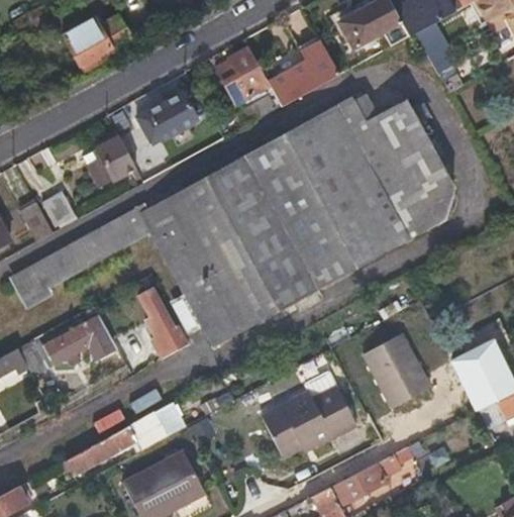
[(397,12),(389,0),(380,0),(342,21),(355,45),(402,20),(397,12)]
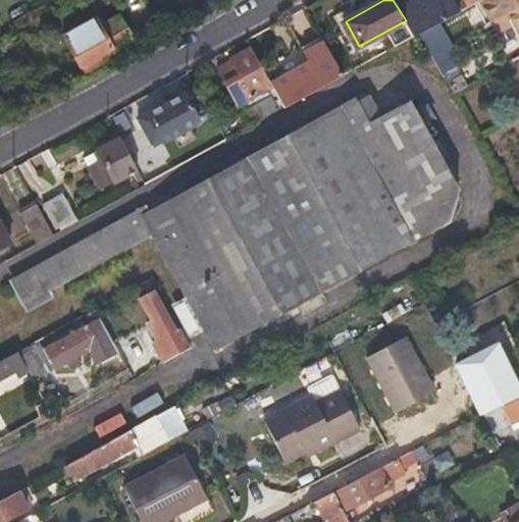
[(462,11),(455,0),(421,0),(401,12),(406,20),(415,37),(420,35),(462,11)]
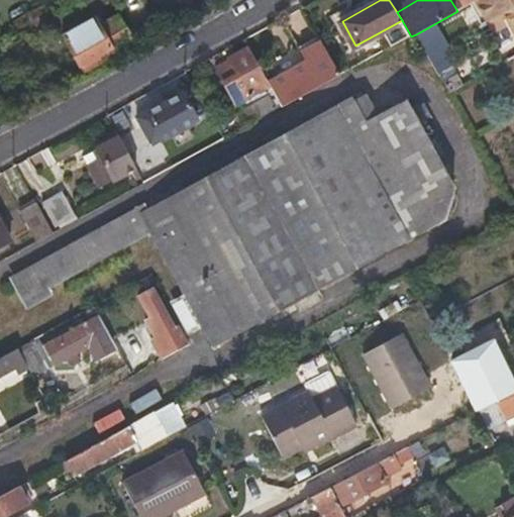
[(450,0),(457,11),(476,1),(478,0),(450,0)]
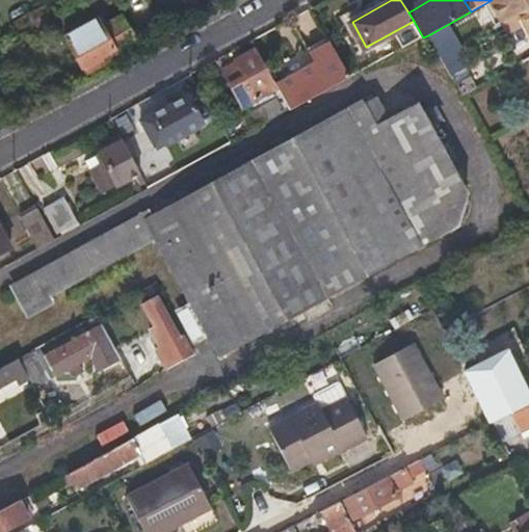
[(518,12),(528,32),(528,0),(492,0),(490,1),(501,22),(518,12)]
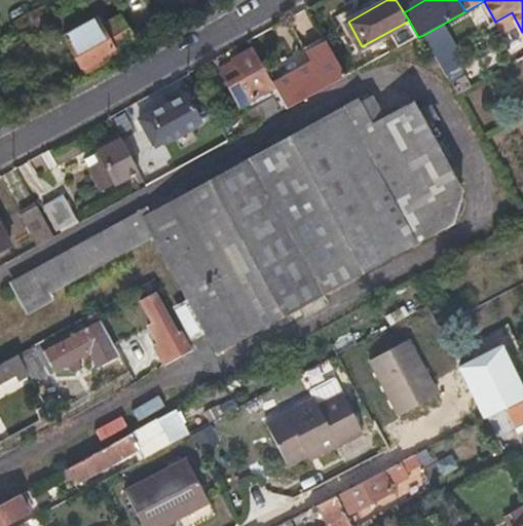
[(138,44),(121,15),(102,27),(99,21),(66,38),(82,66),(100,58),(103,63),(138,44)]
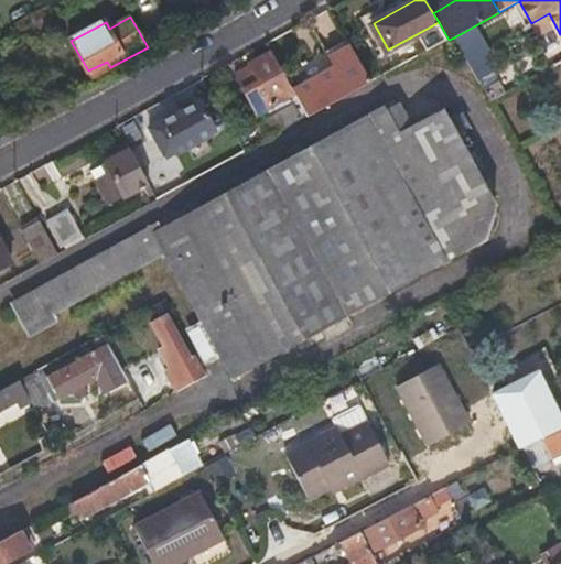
[(371,82),(353,47),(331,61),(336,69),(297,93),(297,94),(310,116),(371,82)]
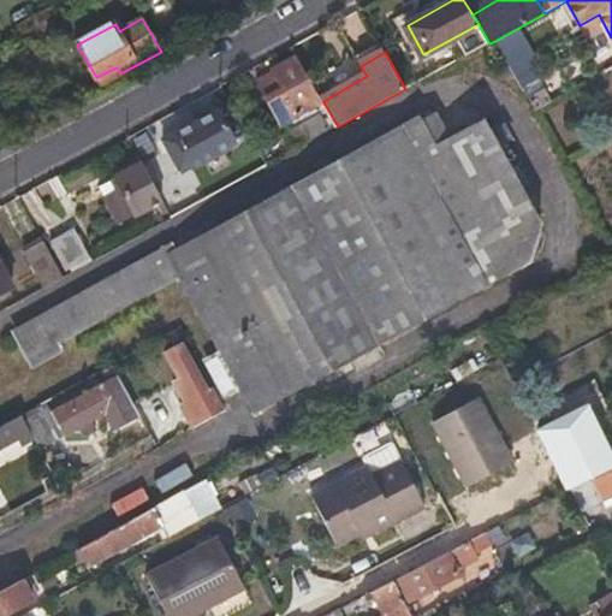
[(324,101),(298,55),(257,78),(281,124),(324,102),(324,101)]
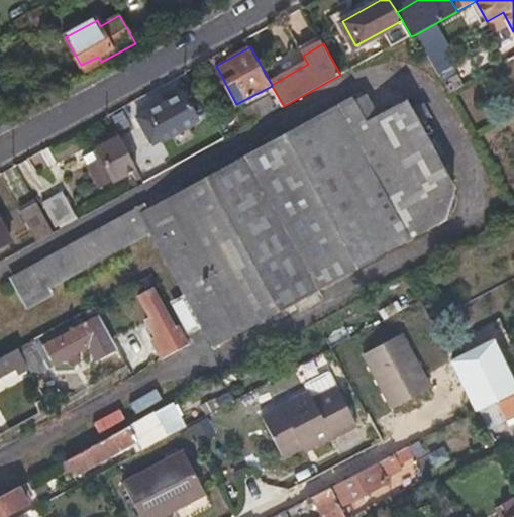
[(200,120),(183,91),(137,116),(151,141),(161,135),(164,141),(200,120)]
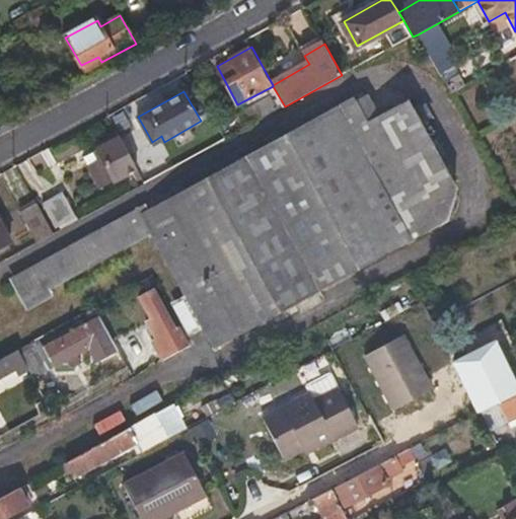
[(241,114),(248,127),(278,110),(271,98),(241,114)]
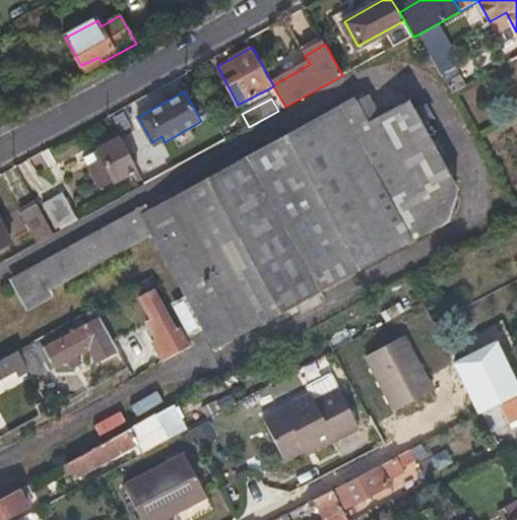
[(234,168),(206,183),(168,204),(166,201),(151,209),(146,203),(35,264),(39,272),(15,284),(28,309),(53,297),(50,289),(153,233),(207,329),(231,316),(241,334),(447,222),(455,187),(408,100),(367,122),(356,102),(265,150),(238,166),(234,168)]
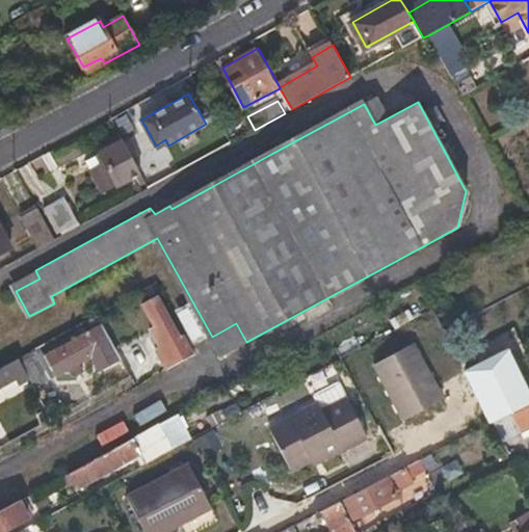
[(142,175),(124,141),(100,154),(106,165),(93,173),(105,194),(136,179),(142,175)]
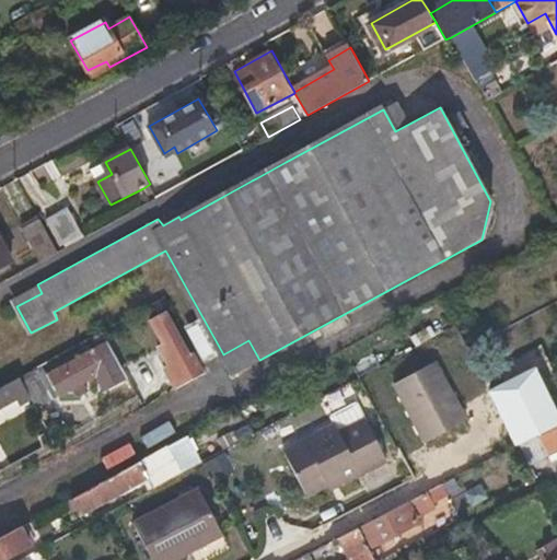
[(256,178),(286,162),(279,150),(248,166),(256,178)]
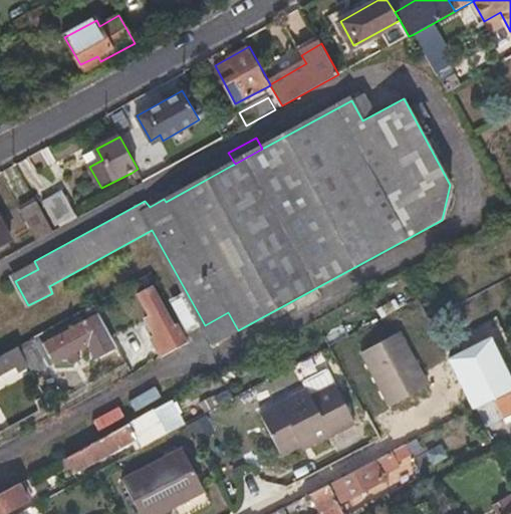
[(102,160),(96,149),(83,156),(89,167),(102,160)]
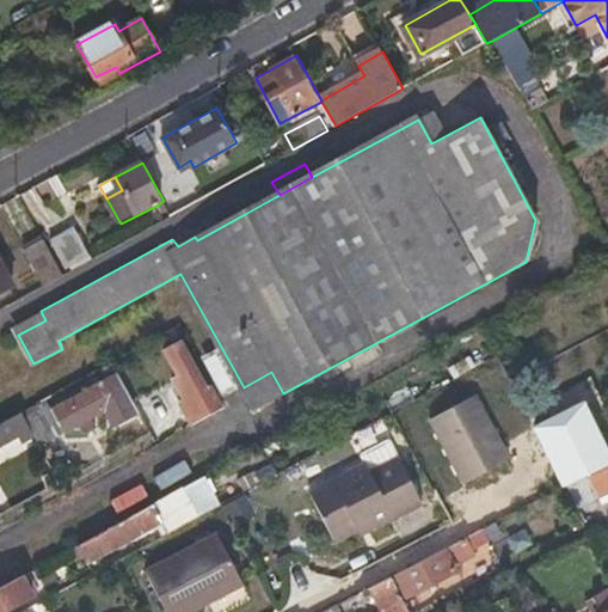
[(235,202),(243,215),(275,197),(266,184),(235,202)]
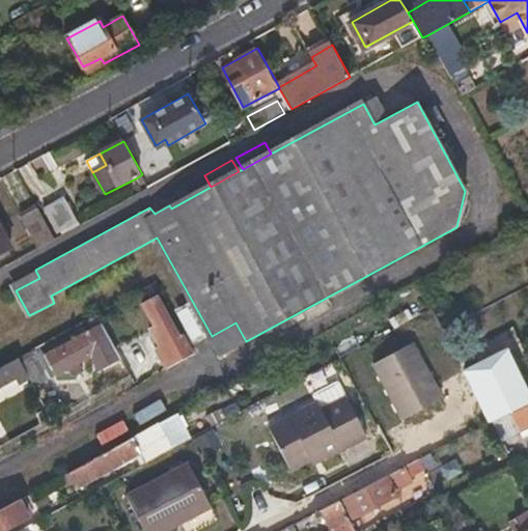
[(136,178),(143,190),(148,187),(142,174),(136,178)]
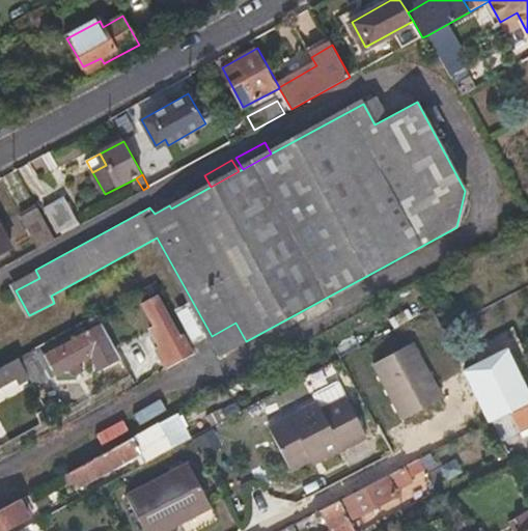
[(60,229),(63,233),(79,225),(64,199),(46,208),(58,230),(60,229)]
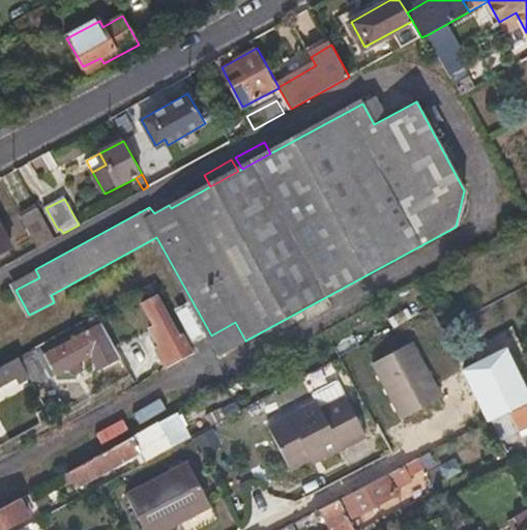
[(55,238),(38,207),(22,218),(37,247),(55,238)]
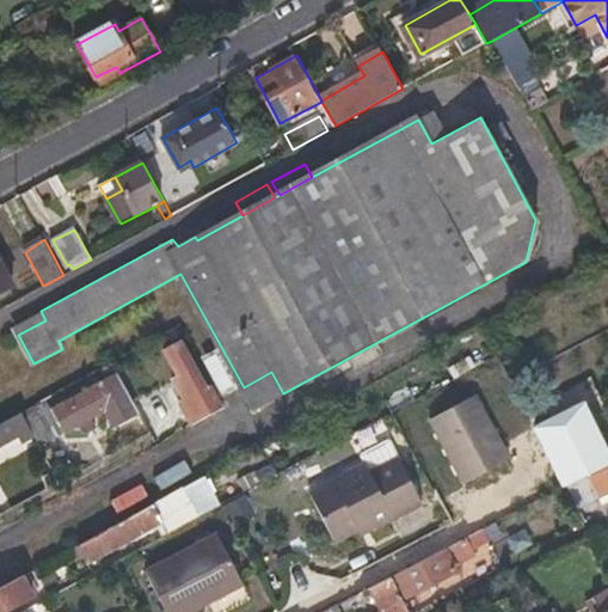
[(0,293),(16,285),(0,257),(0,293)]
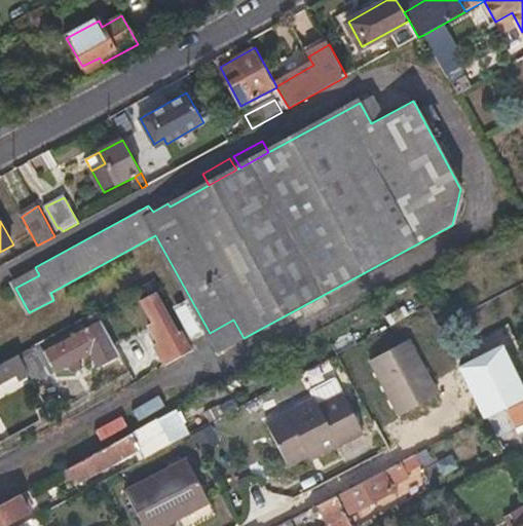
[(192,350),(183,333),(180,334),(157,293),(143,301),(154,324),(150,326),(159,345),(156,347),(159,353),(164,351),(170,363),(192,350)]
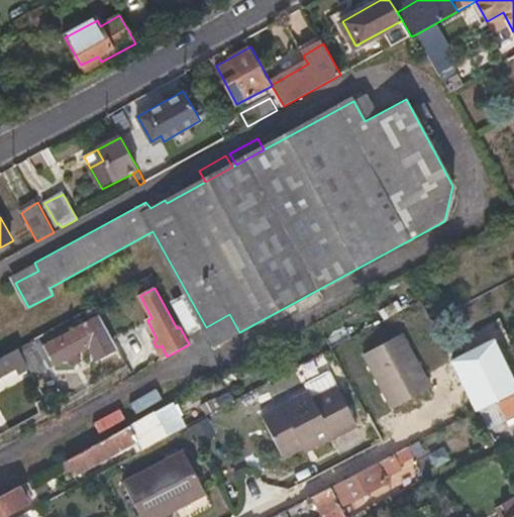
[(119,348),(101,316),(46,346),(44,343),(30,351),(41,374),(68,358),(72,366),(83,359),(80,352),(91,346),(98,359),(119,348)]
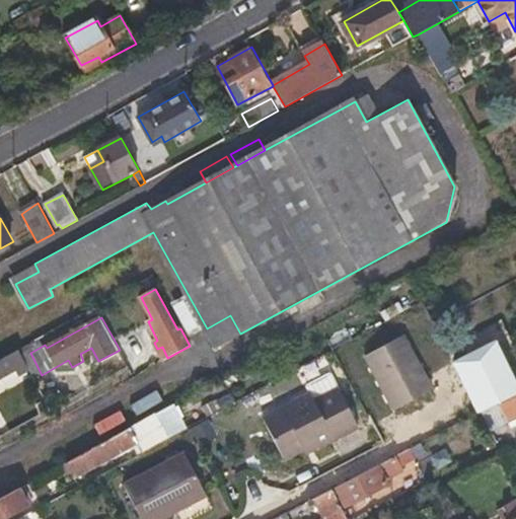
[(431,390),(401,336),(366,354),(394,410),(431,390)]
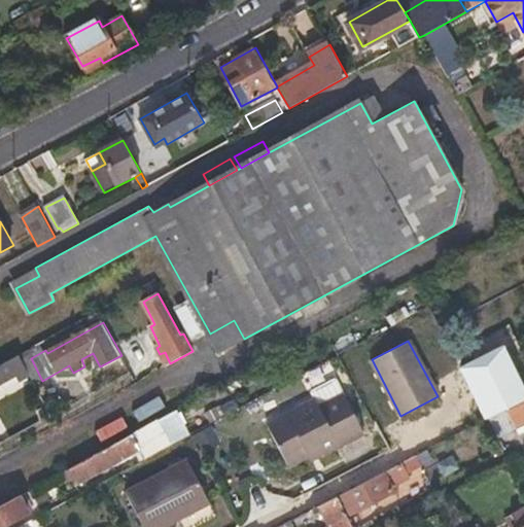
[(0,384),(16,377),(19,381),(30,375),(20,355),(0,365),(0,384)]
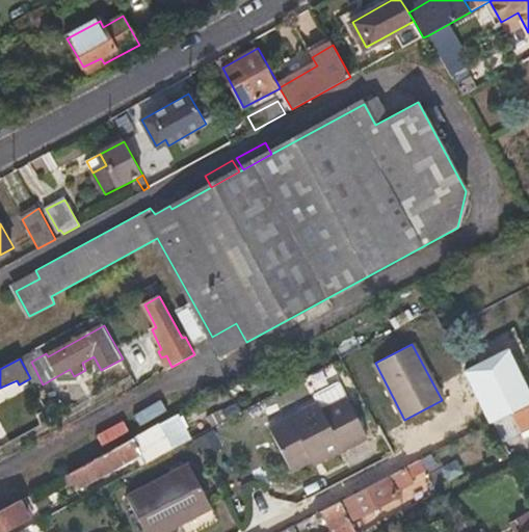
[(293,471),(312,461),(321,456),(325,463),(370,441),(349,400),(326,413),(321,404),(271,429),(293,471)]
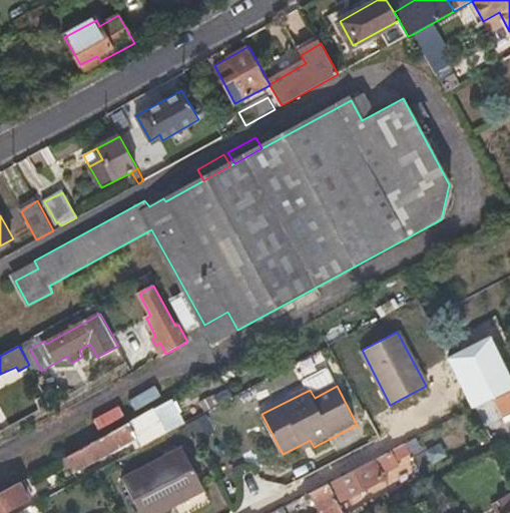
[(509,389),(477,406),(483,418),(498,410),(502,417),(509,413),(509,389)]
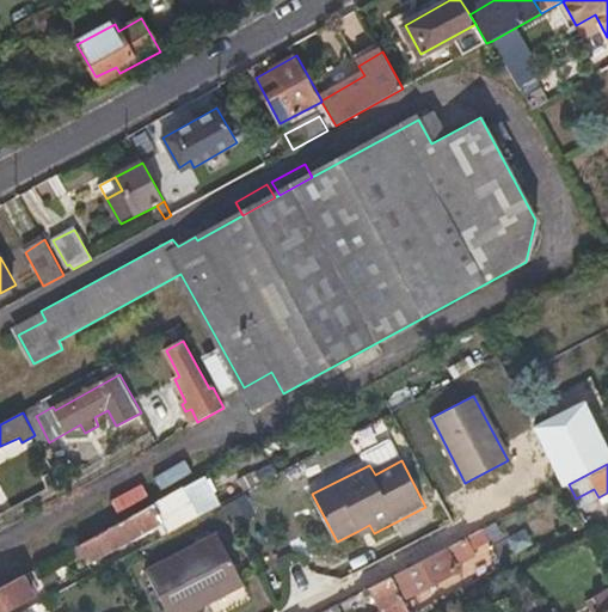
[(290,512),(271,473),(247,485),(250,490),(268,524),(290,512)]
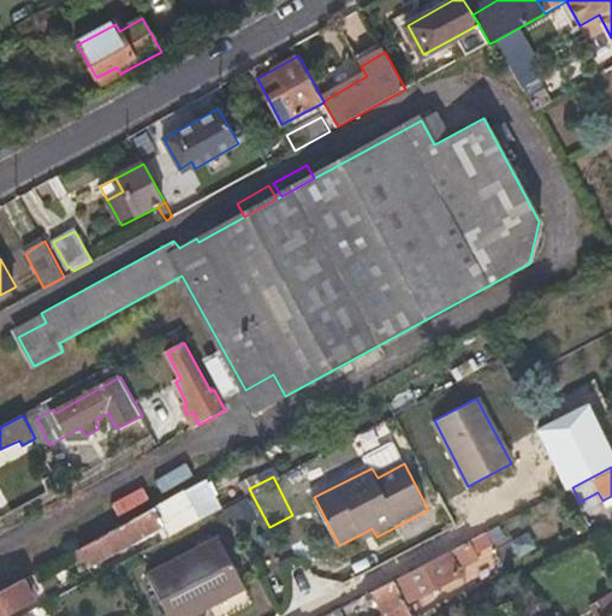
[(164,533),(150,509),(78,549),(91,570),(164,533)]
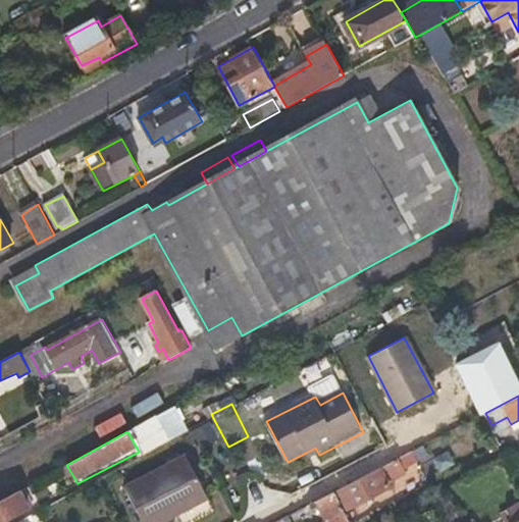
[(315,448),(306,453),(309,460),(319,455),(315,448)]
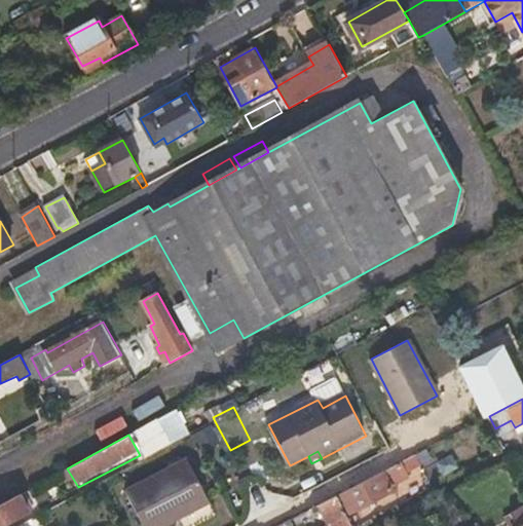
[(420,466),(415,455),(336,496),(340,504),(344,502),(349,514),(393,491),(389,486),(409,477),(408,473),(420,466)]
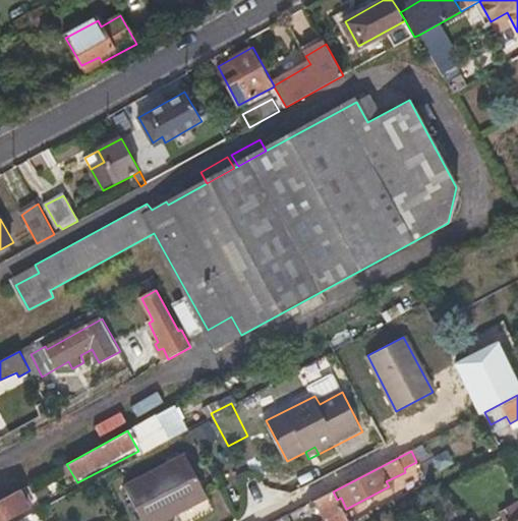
[(125,487),(136,510),(200,476),(188,454),(125,487)]
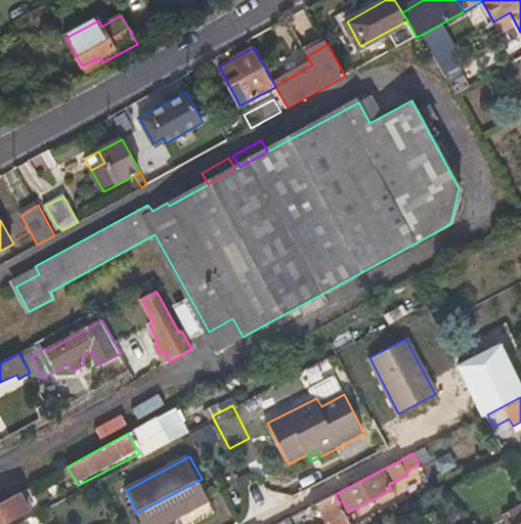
[(202,479),(137,513),(143,523),(162,523),(212,497),(202,479)]
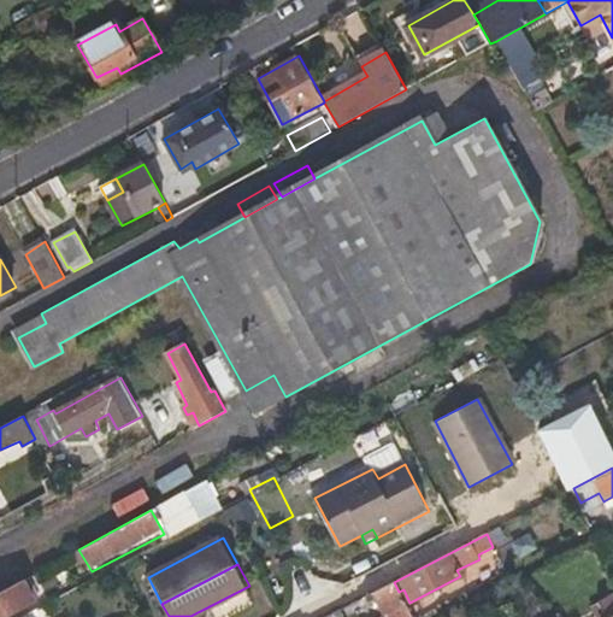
[(28,577),(0,592),(0,616),(4,616),(40,599),(28,577)]
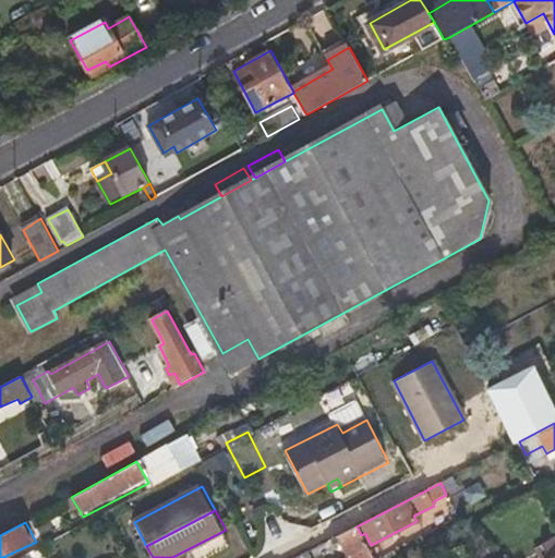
[(373,557),(361,535),(357,526),(335,537),(345,557),(373,557)]
